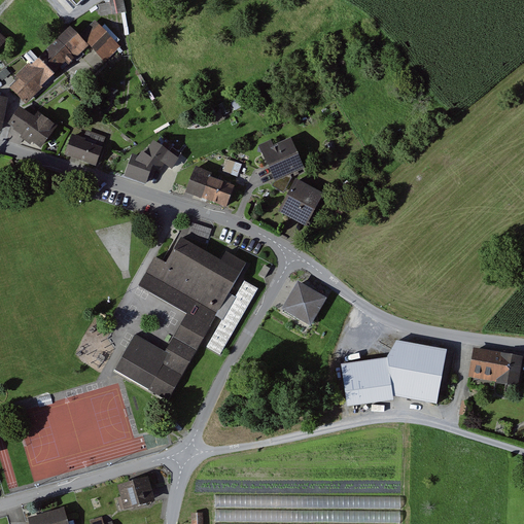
[(95,0),(99,14),(124,8),(121,0),(95,0)]
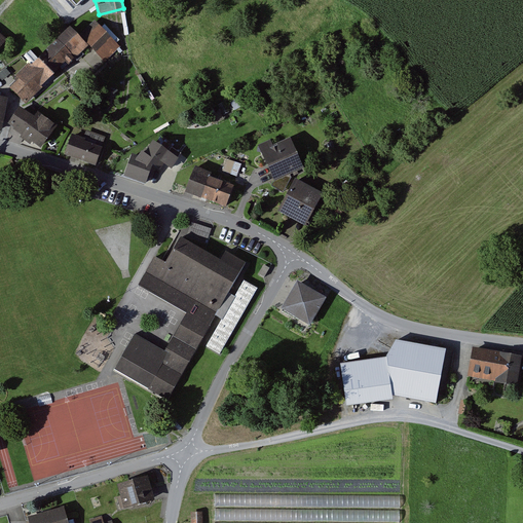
[(0,44),(14,28),(0,16),(0,44)]
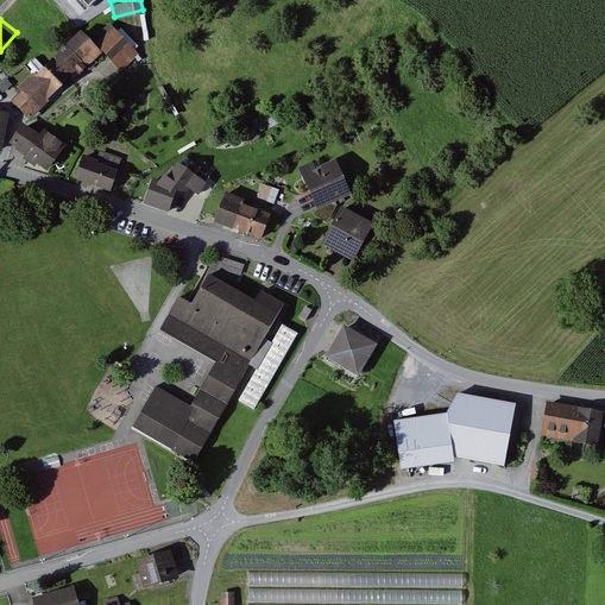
[(89,39),(100,50),(117,68),(136,50),(108,21),(89,39)]
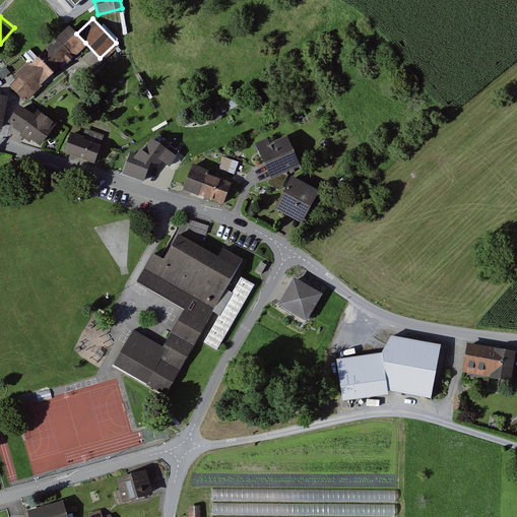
[(17,75),(19,77),(11,85),(26,101),(35,92),(85,43),(76,34),(68,25),(17,75)]
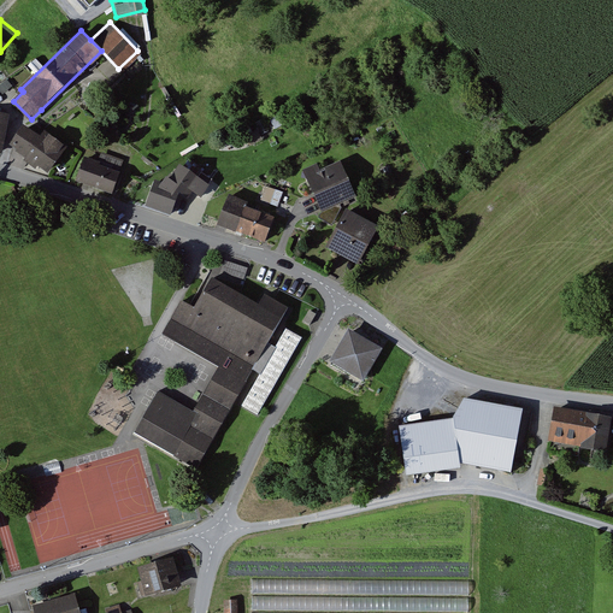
[(27,125),(12,143),(48,171),(66,148),(48,134),(45,139),(27,125)]
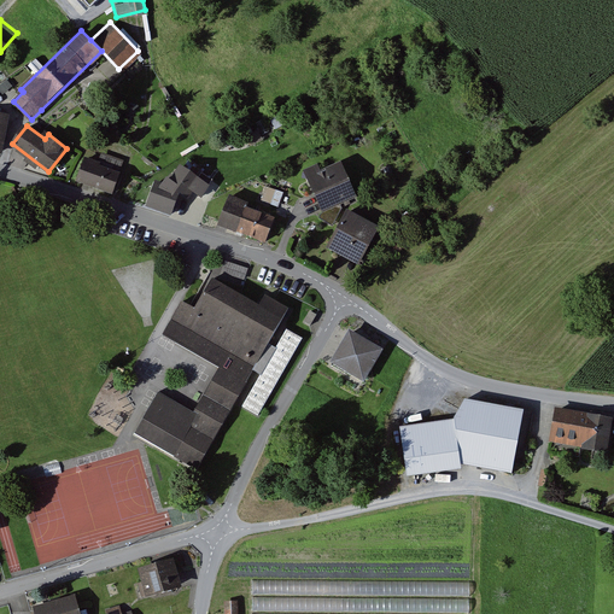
[(82,156),(75,180),(112,192),(121,168),(82,156)]
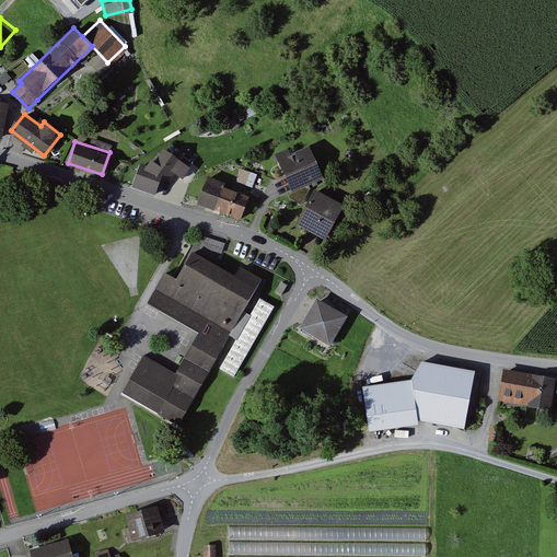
[(273,157),(291,189),(318,174),(303,147),(288,155),(285,150),(273,157)]
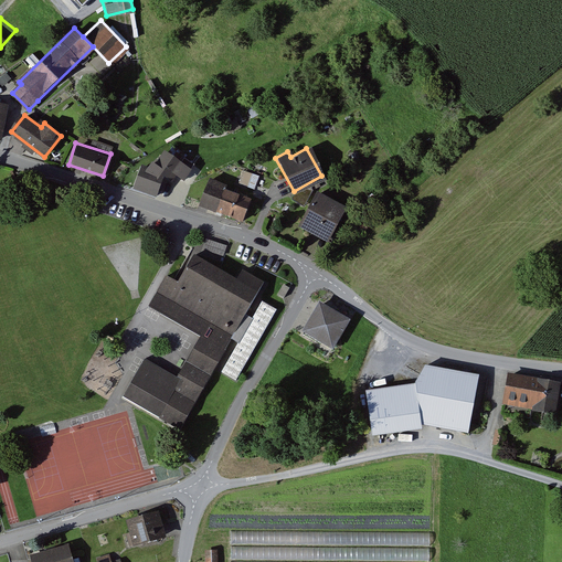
[(180,162),(165,151),(150,171),(140,166),(130,187),(155,199),(165,182),(180,162)]
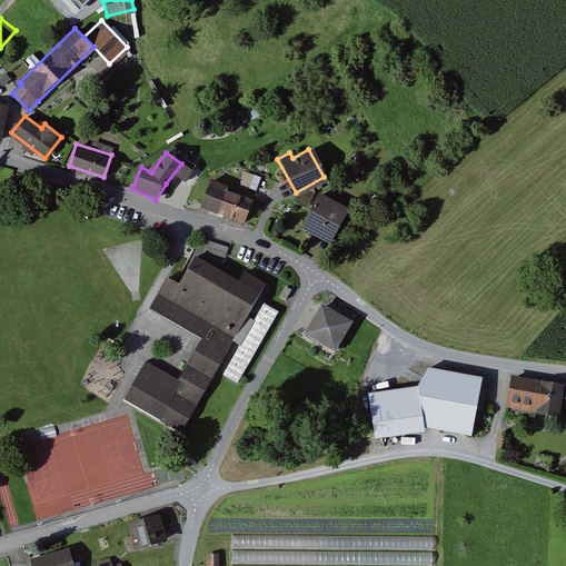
[(242,169),(239,182),(256,186),(258,171),(242,169)]
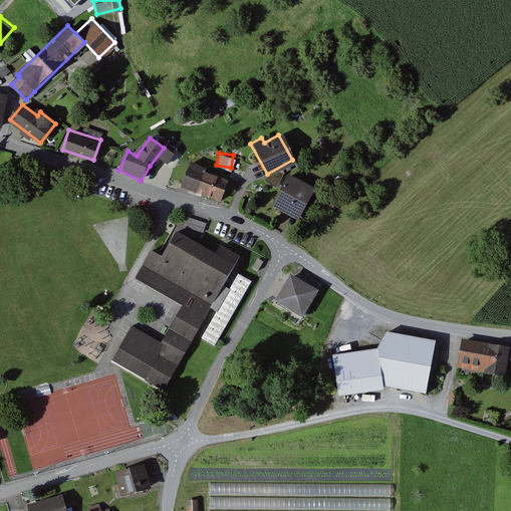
[(187,162),(179,185),(218,199),(225,180),(201,172),(202,167),(187,162)]
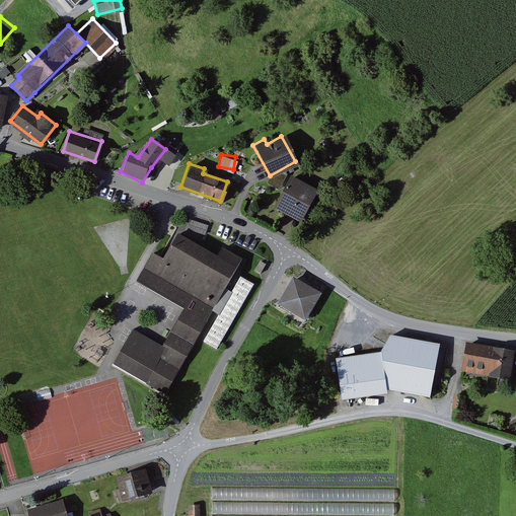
[(288,177),(273,206),(299,220),(315,192),(288,177)]
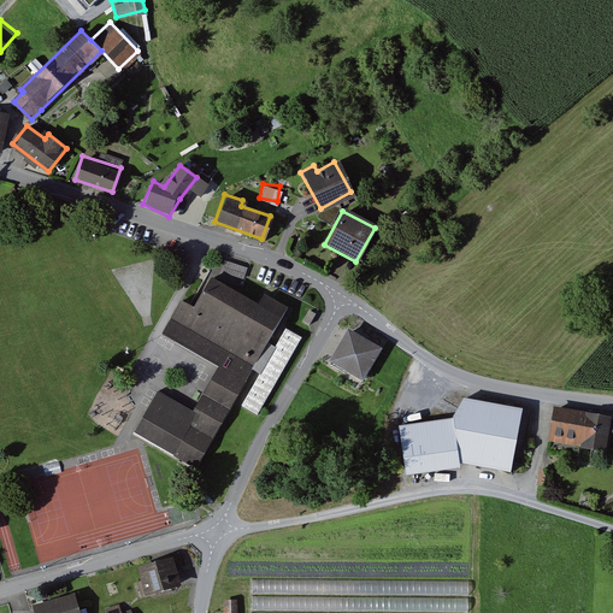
[(153,444),(195,469),(293,299),(271,287),(261,304),(211,275),(193,306),(181,299),(160,334),(216,365),(189,413),(176,406),(153,444)]
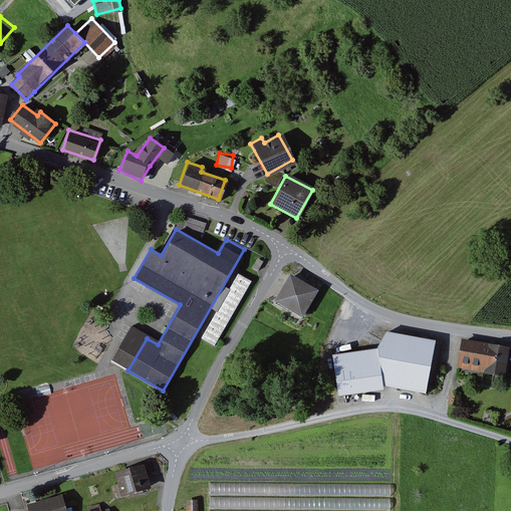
[(289,272),(271,301),(301,319),(318,290),(289,272)]
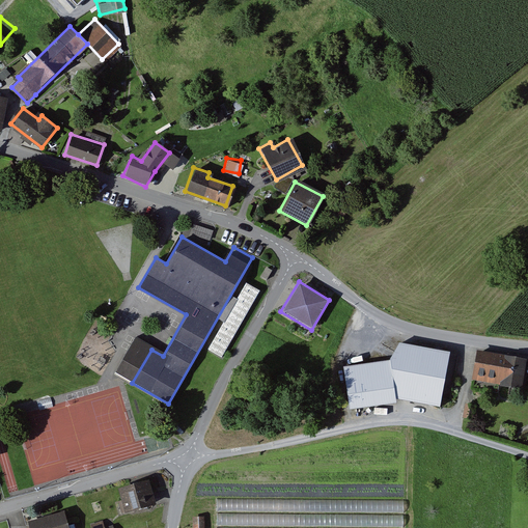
[(391,360),(344,366),(351,409),(397,403),(397,398),(442,406),(451,352),(401,342),(391,360)]
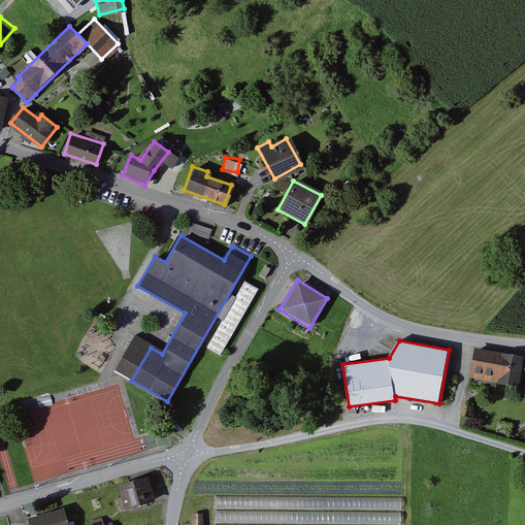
[(502,355),(472,350),(468,373),(520,384),(524,356),(524,355),(503,352),(502,355)]
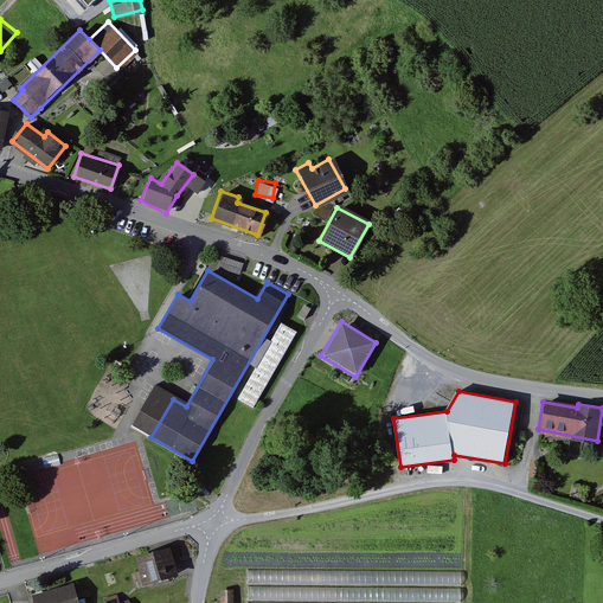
[(531,459),(527,474),(541,478),(545,462),(531,459)]
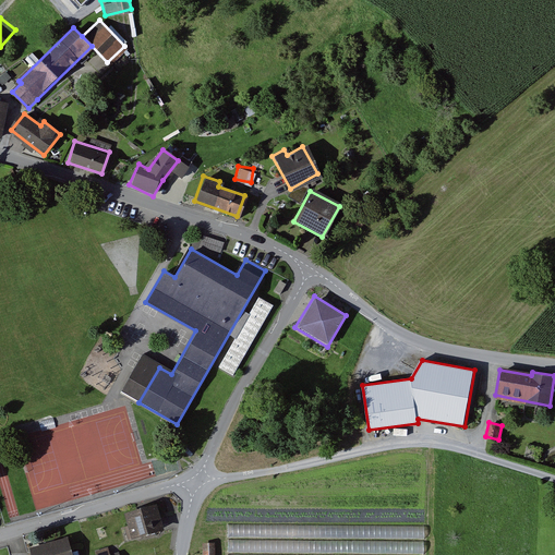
[(157,505),(123,514),(125,525),(122,525),(125,539),(164,529),(157,505)]
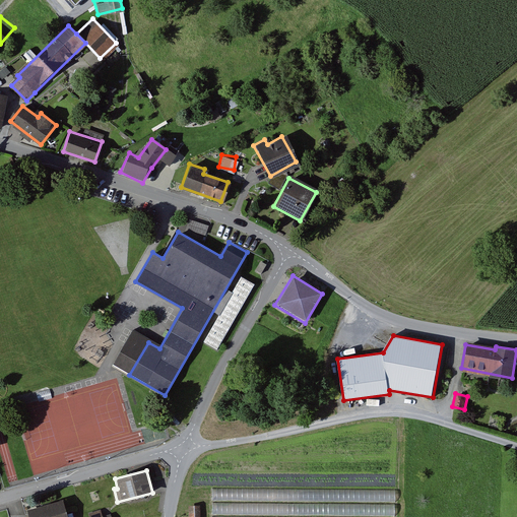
[(26,516),(68,516),(63,500),(24,511),(26,516)]
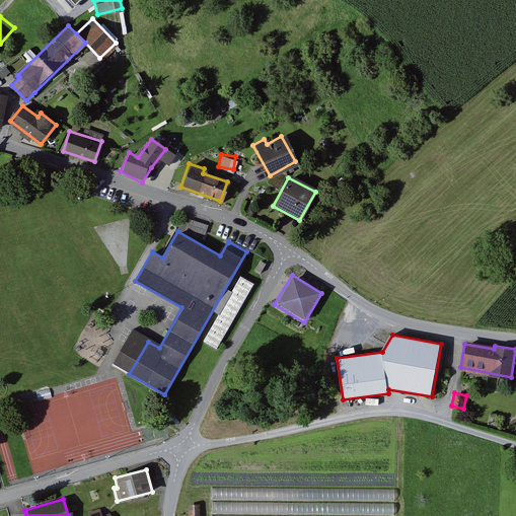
[(198,515),(198,504),(187,504),(187,515),(198,515)]
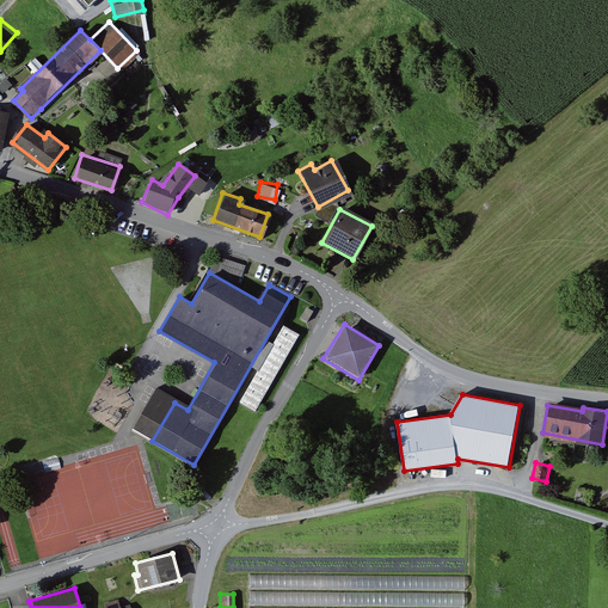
[(116,596),(102,601),(103,607),(115,607),(120,607),(130,607),(128,600),(118,603),(116,596)]
